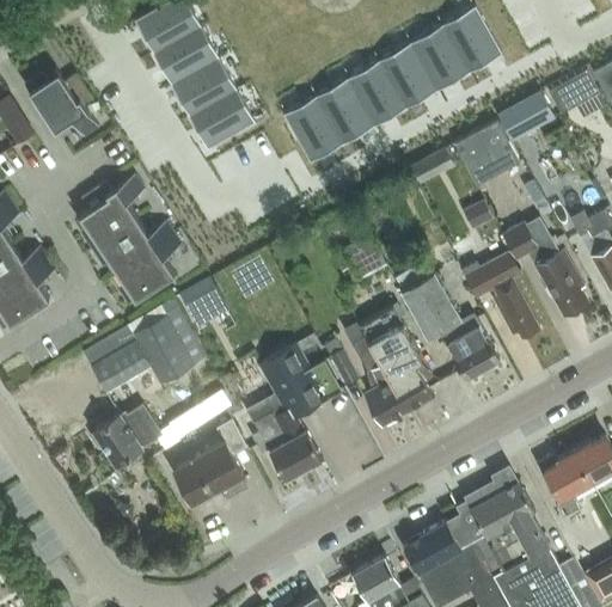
[(172,0),(135,20),(154,54),(202,26),(185,0),(172,0)]
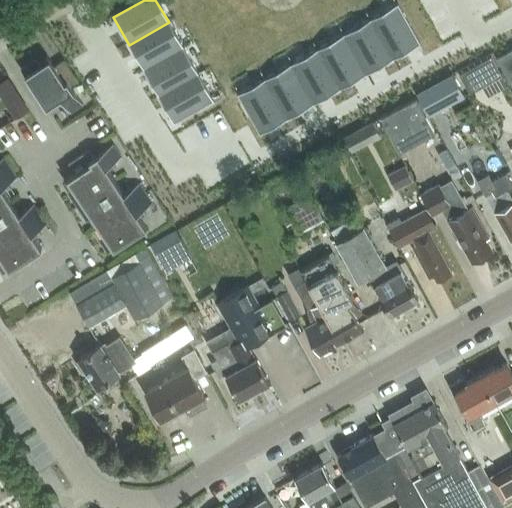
[(398,6),(370,21),(393,61),(420,46),(398,6)]
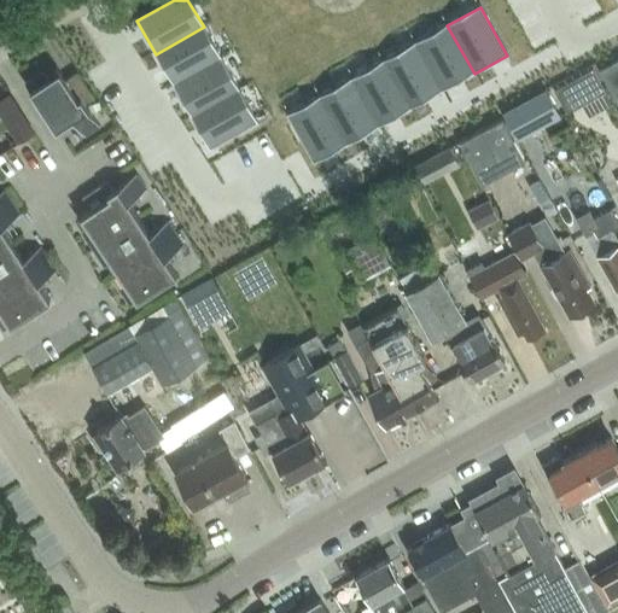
[(447,25),(415,44),(442,92),(474,74),(447,25)]
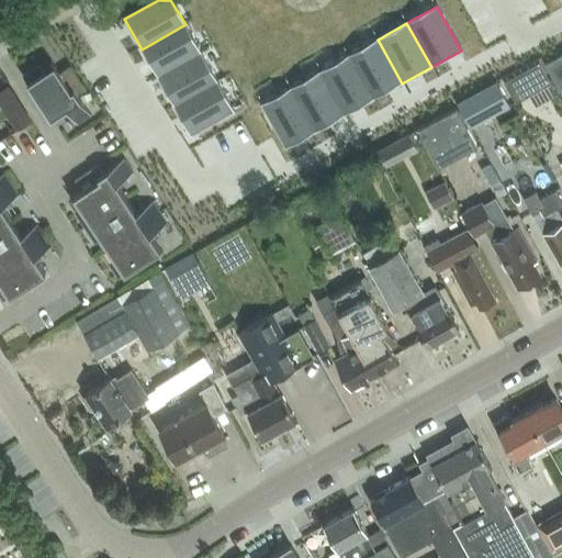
[(186,24),(142,49),(157,78),(201,54),(186,24)]
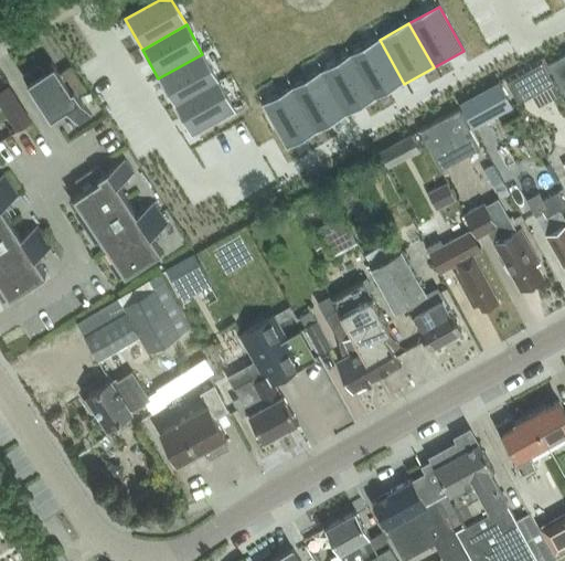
[(380,40),(350,56),(375,101),(404,84),(380,40)]
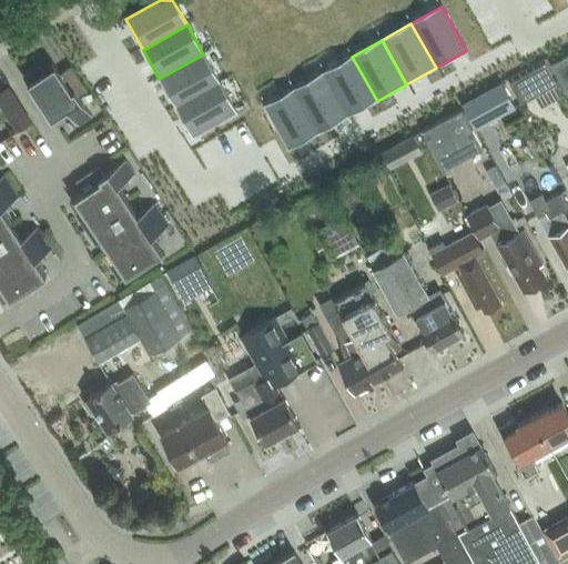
[(175,109),(220,83),(203,54),(159,79),(175,109)]
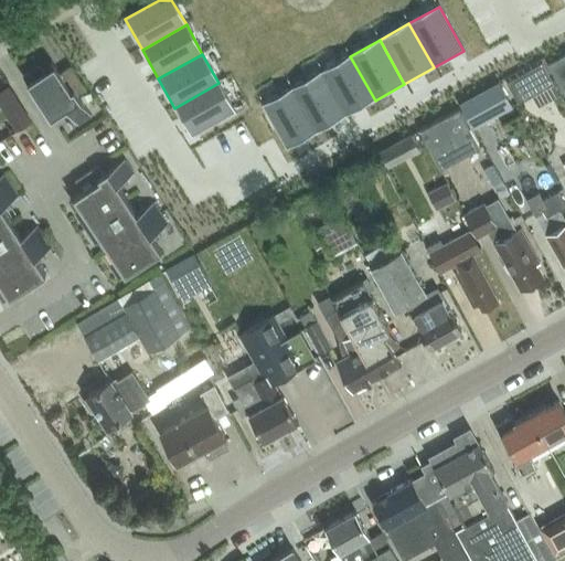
[(375,101),(350,56),(321,73),(345,117),(375,101)]
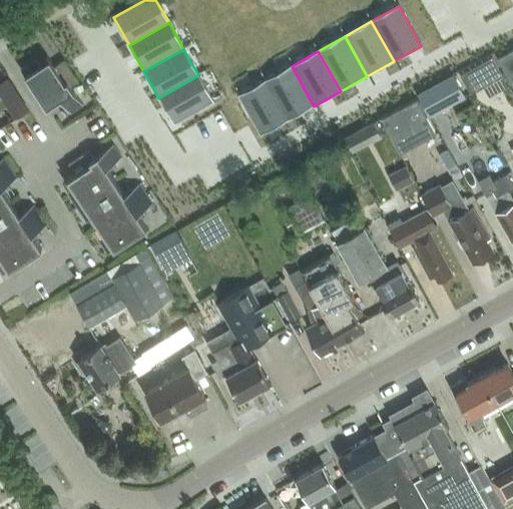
[(512,52),(498,61),(512,88),(512,52)]
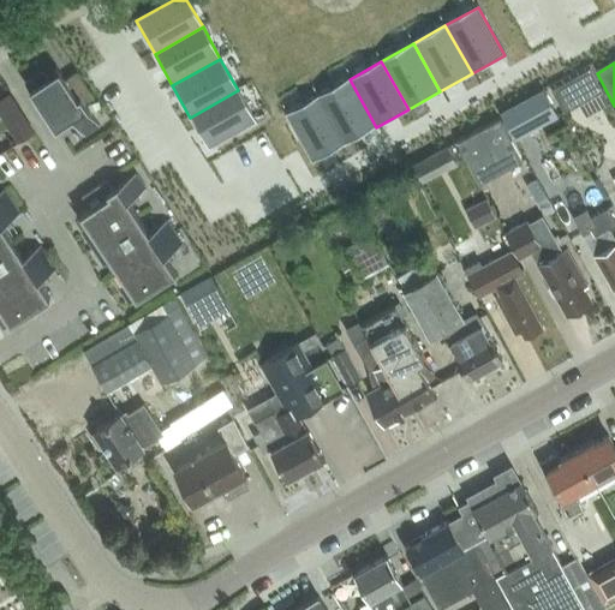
[(565,115),(602,95),(590,72),(551,93),(565,115)]
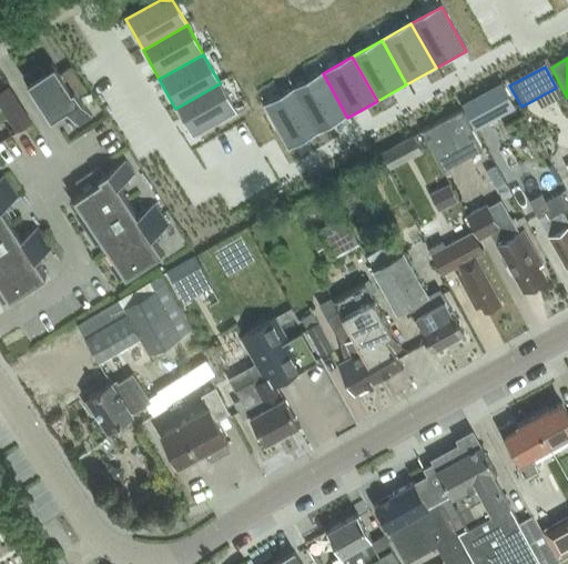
[(60,77),(54,68),(44,74),(41,69),(23,80),(51,122),(67,112),(78,129),(92,120),(91,118),(85,109),(78,98),(87,92),(71,70),(60,77)]
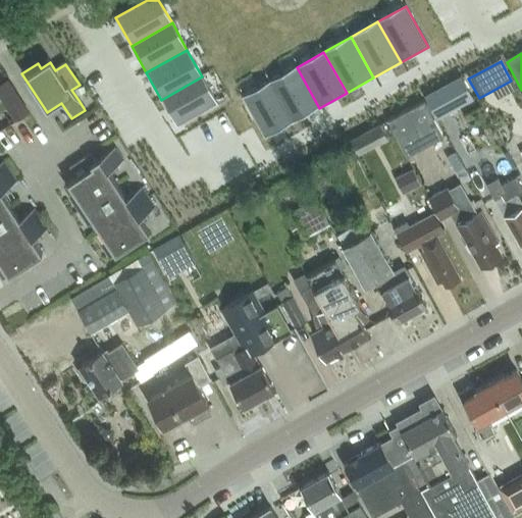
[(297,67),(269,83),(293,123),(319,108),(297,67)]
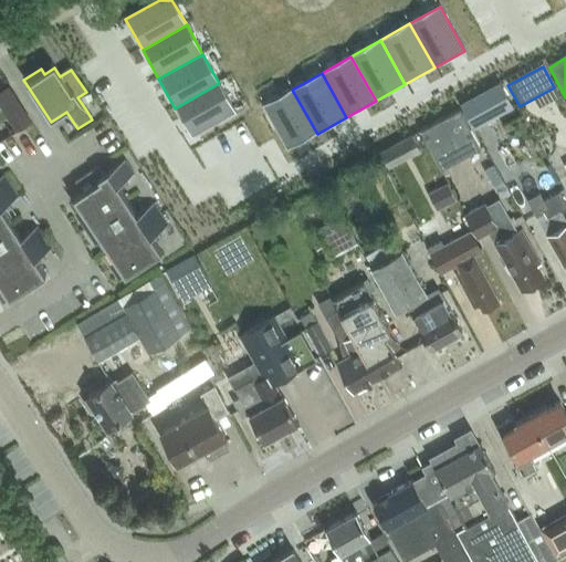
[(219,83),(175,108),(192,138),(237,114),(219,83)]
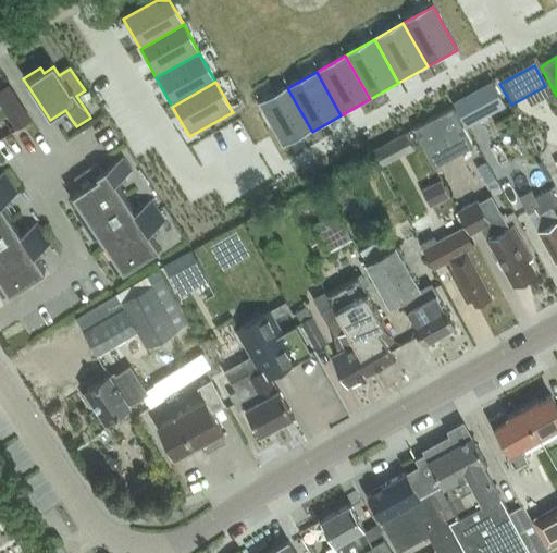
[(505,107),(492,84),(454,105),(467,128),(505,107)]
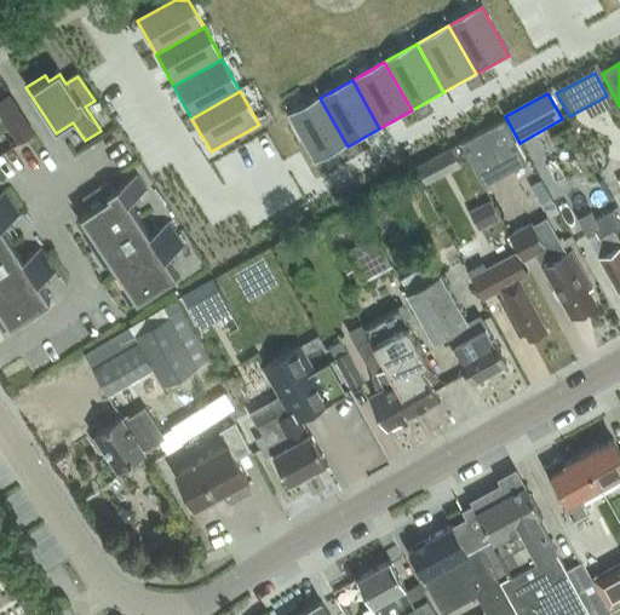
[(22,116),(10,97),(0,102),(0,119),(5,127),(22,116)]
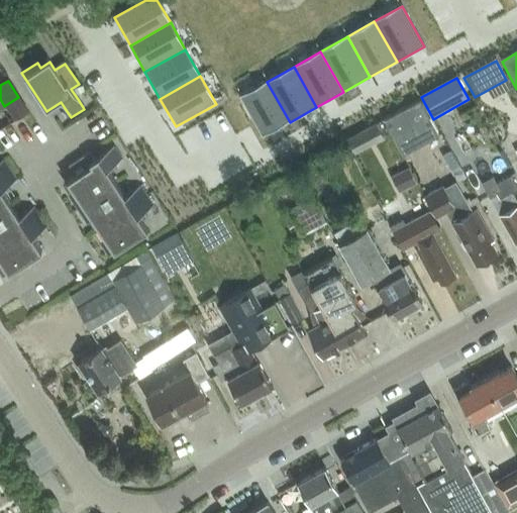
[(263,137),(290,122),(267,82),(239,97),(263,137)]
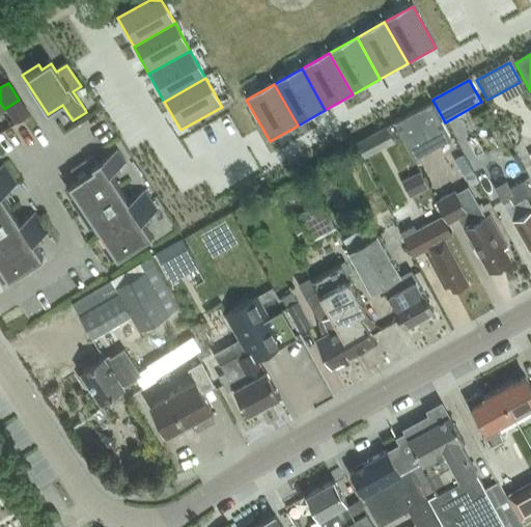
[(84,99),(80,102),(85,110),(89,107),(84,99)]
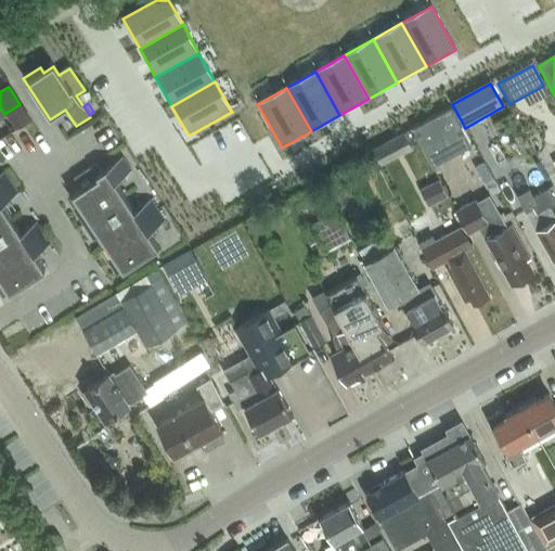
[(412,130),(433,168),(470,148),(450,110),(412,130)]
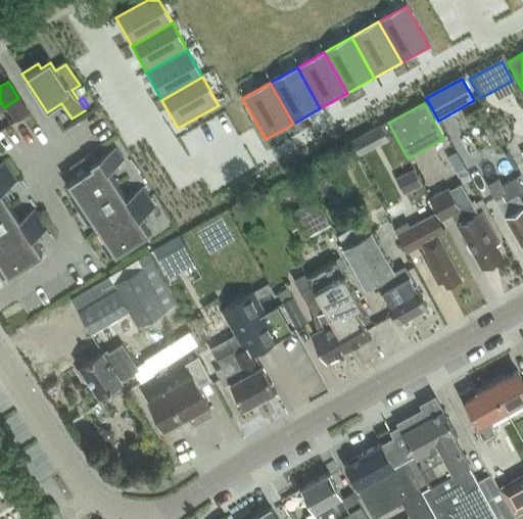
[(359,157),(389,141),(380,126),(350,142),(359,157)]
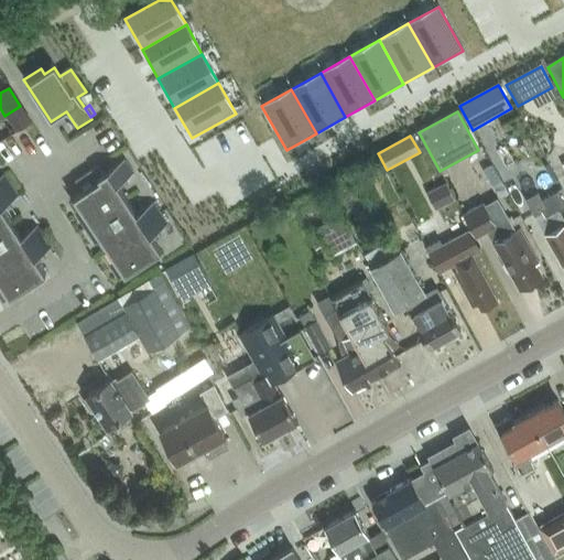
[(495,164),(486,170),(500,196),(527,183),(505,140),(487,149),(495,164)]
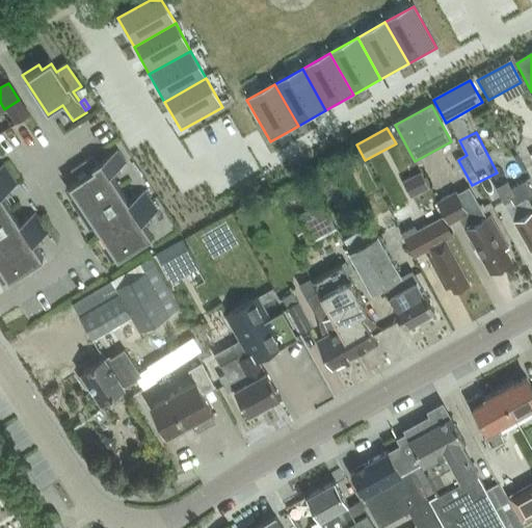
[(112,265),(152,239),(142,225),(158,214),(144,194),(129,205),(110,177),(126,166),(117,153),(98,166),(92,158),(71,173),(78,183),(70,188),(76,198),(70,202),(90,232),(96,229),(107,245),(102,249),(112,265)]
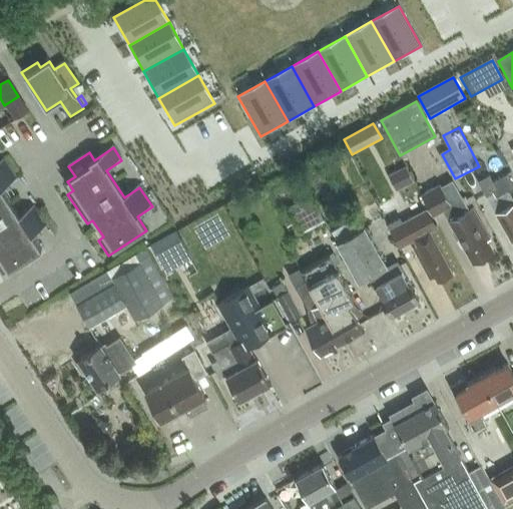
[(0,271),(4,277),(42,251),(32,237),(47,227),(34,207),(19,217),(2,191),(17,181),(4,161),(0,163),(0,271)]
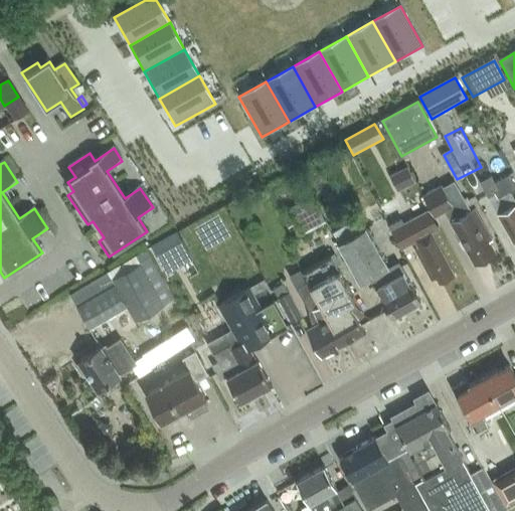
[(398,194),(404,191),(396,175),(389,179),(398,194)]
